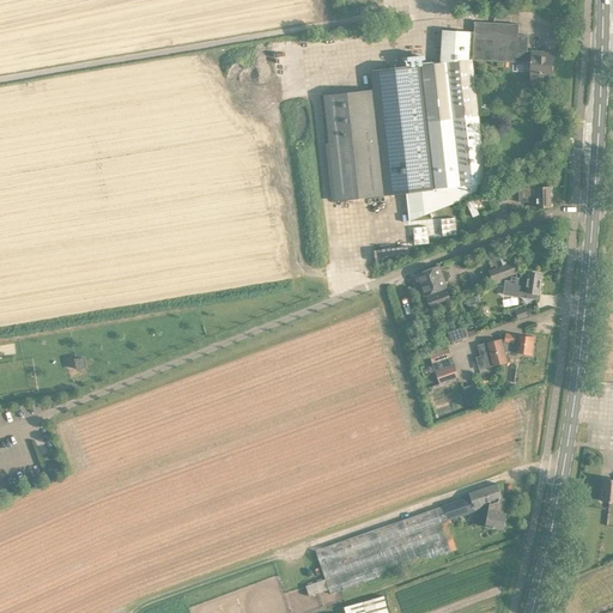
[(439,31),(437,62),(471,59),(529,62),(528,82),(540,83),(541,73),(551,73),(552,54),(544,54),(544,52),(526,50),(527,35),(516,35),(517,24),(473,22),(473,34),(450,31),(439,31)]
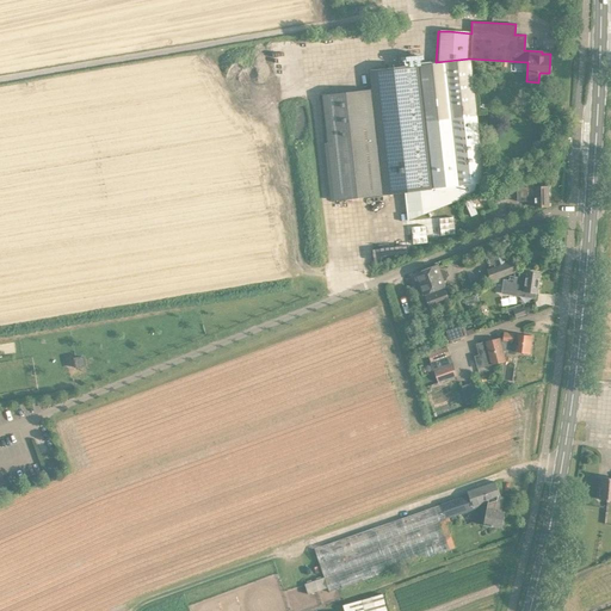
[(418,65),(432,187),(403,191),(406,220),(421,214),(475,192),(474,183),(483,181),(469,59),(436,62),(418,65)]
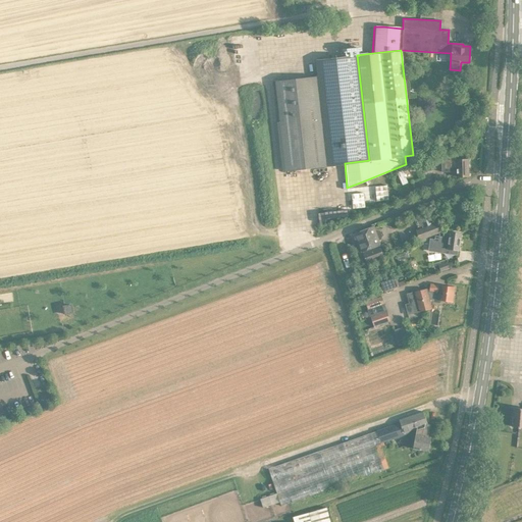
[(316,60),(318,76),(275,82),(285,169),(367,160),(356,56),(316,60)]
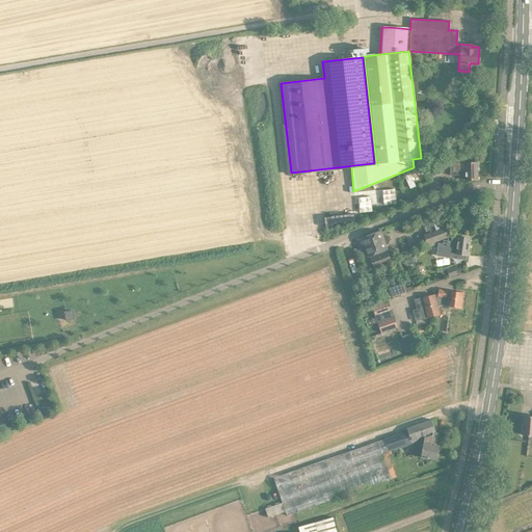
[(449,162),(449,175),(464,174),(464,179),(477,179),(476,161),(464,162),(464,157),(457,158),(457,162),(449,162)]
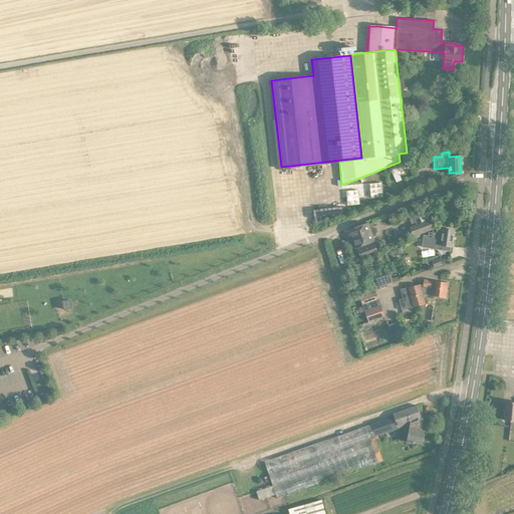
[(411,161),(415,171),(428,166),(424,156),(411,161)]
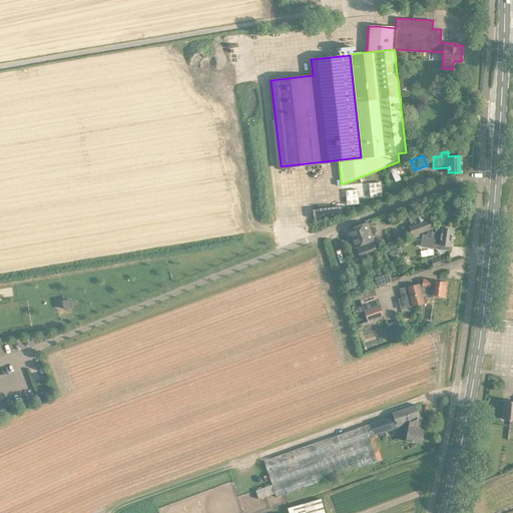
[(408,160),(400,163),(402,168),(410,164),(408,160)]
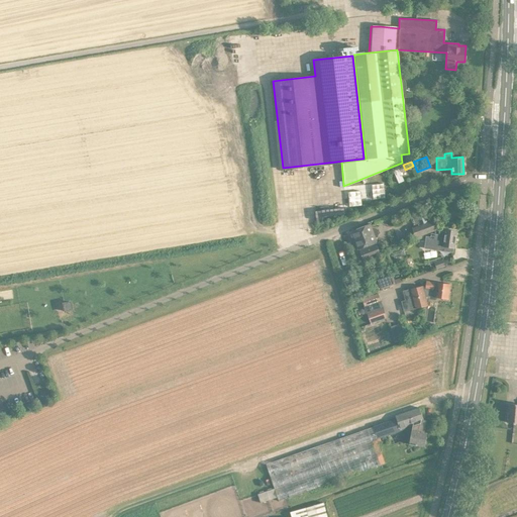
[(418,225),(410,227),(414,237),(438,228),(434,218),(427,221),(423,210),(414,214),(418,225)]
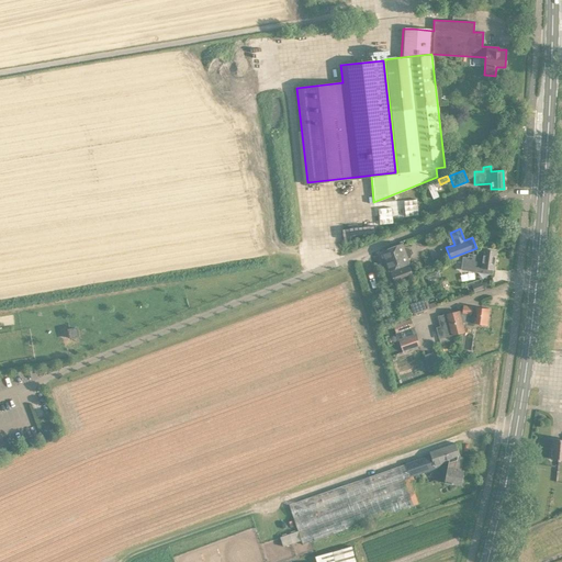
[(382,250),(388,266),(394,282),(413,276),(406,258),(408,257),(409,254),(408,249),(405,248),(403,249),(401,244),(382,250)]
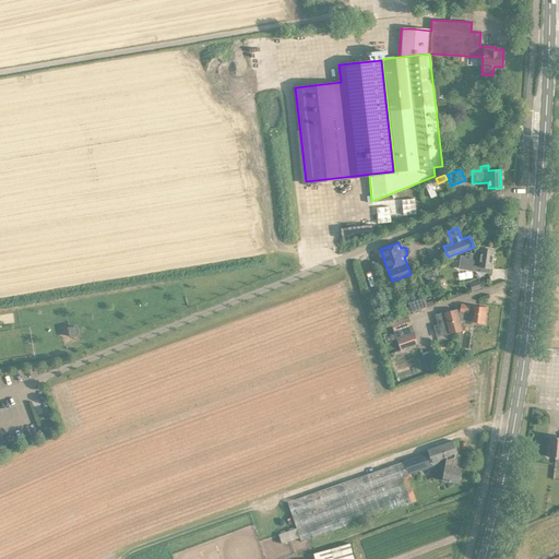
[(460,256),(458,268),(471,270),(472,264),(490,268),(492,250),(487,249),(475,247),(474,253),(466,252),(465,256),(460,256)]
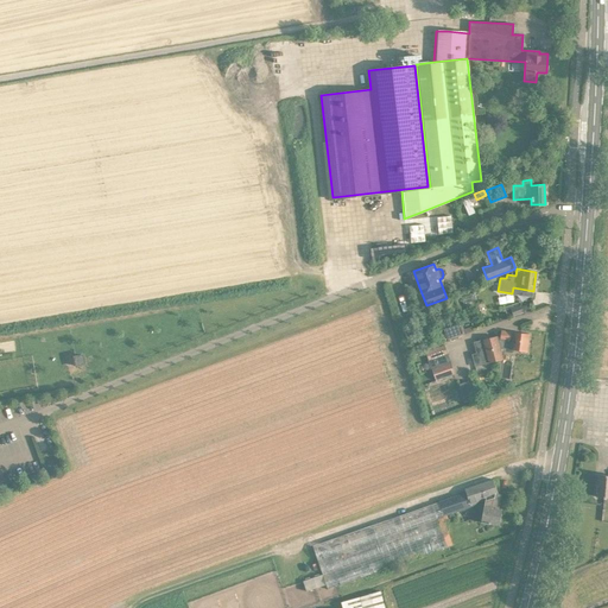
[(519,301),(502,308),(507,318),(517,315),(523,312),(520,304),(519,301)]
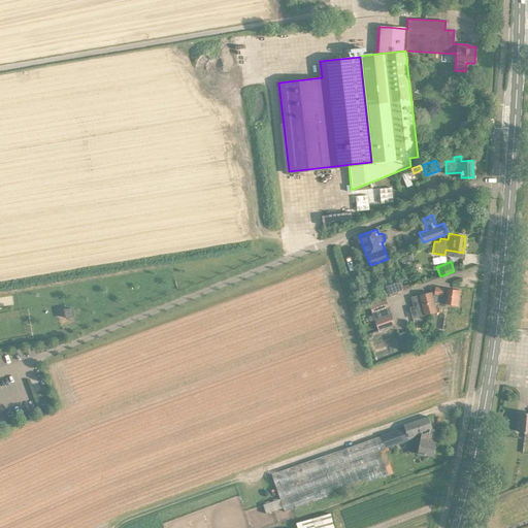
[(404,271),(398,273),(400,281),(406,278),(404,271)]
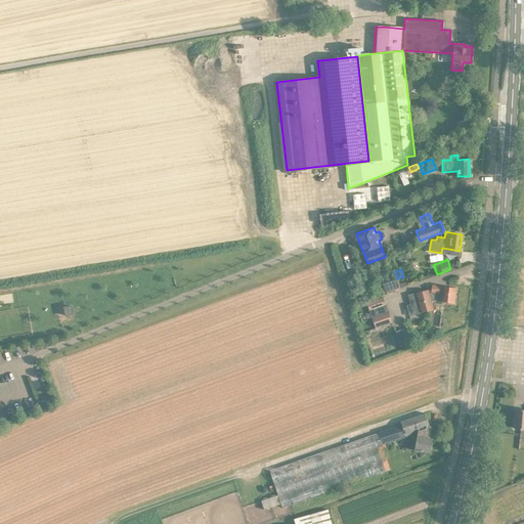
[(381,282),(384,292),(397,287),(394,278),(381,282)]
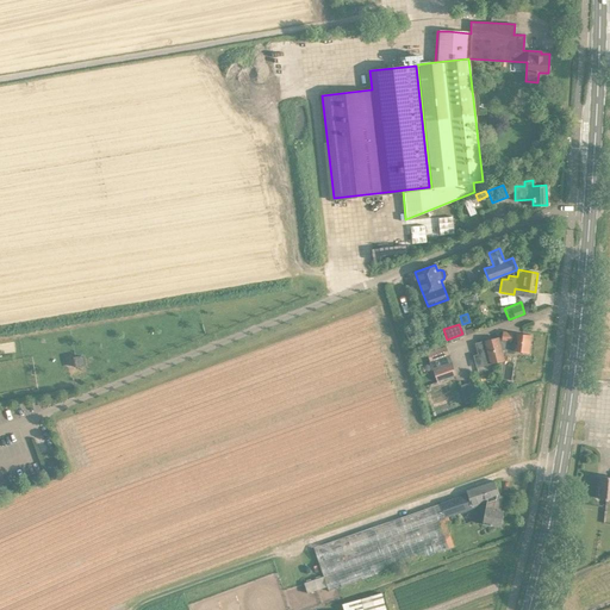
[(473,342),(480,366),(490,363),(496,361),(503,360),(500,352),(512,354),(514,350),(528,353),(530,334),(515,332),(502,331),(500,337),(497,336),(483,341),(473,342)]
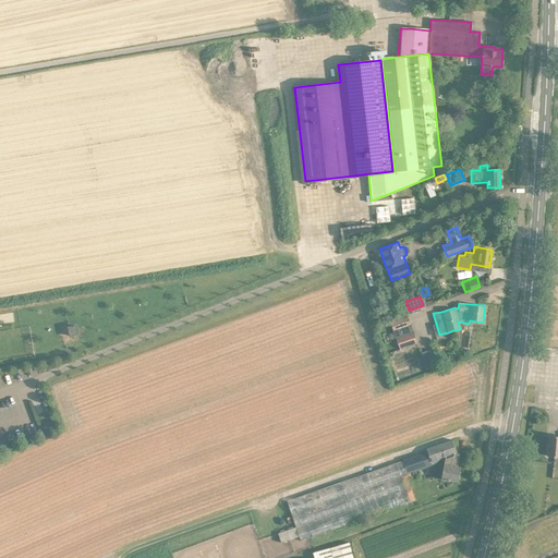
[(405,315),(392,319),(389,320),(391,328),(408,324),(405,315)]
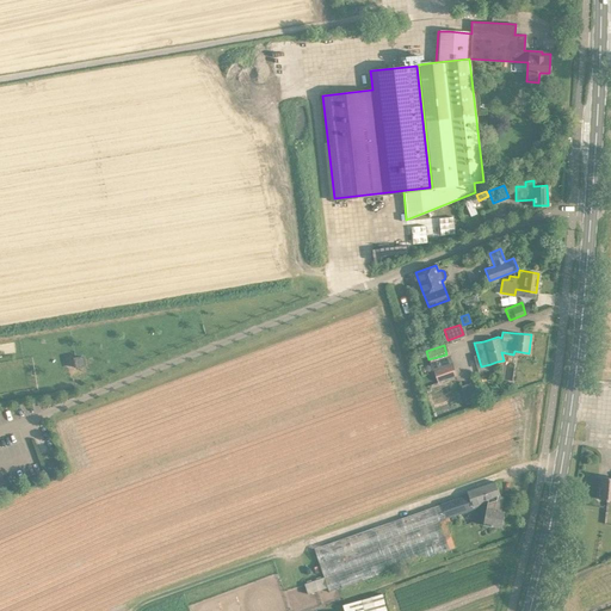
[(431,370),(450,364),(448,355),(427,362),(431,370)]
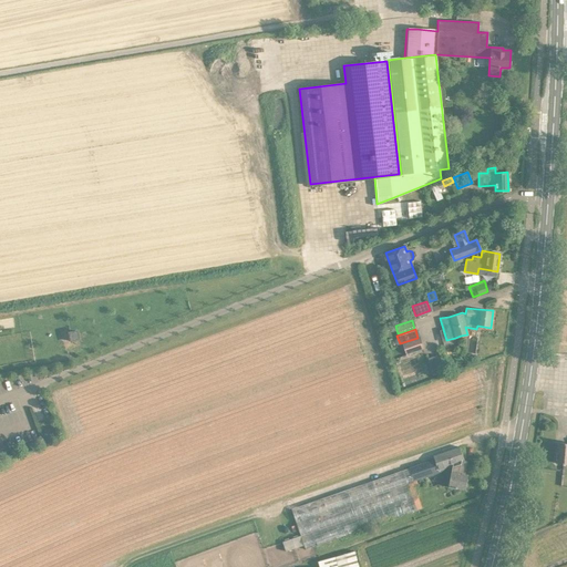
[(419,338),(418,338),(401,343),(404,354),(422,348),(419,338)]
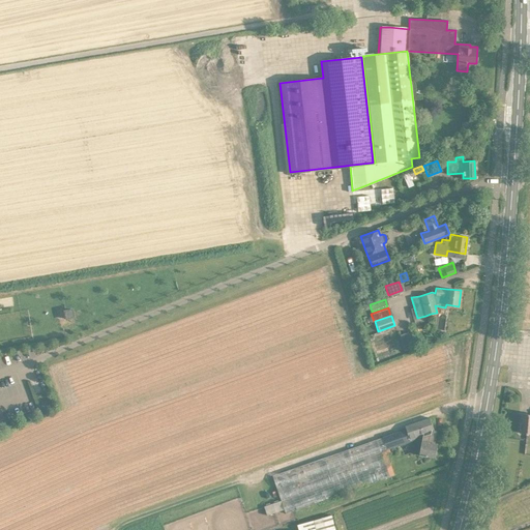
[(410,339),(402,342),(405,350),(412,347),(410,339)]
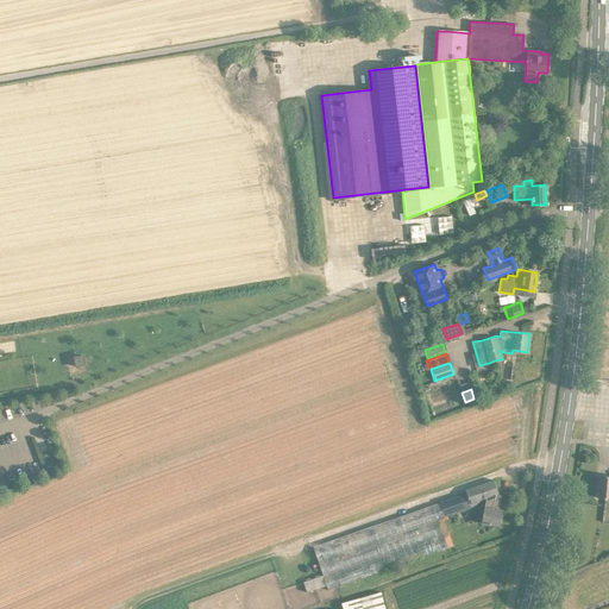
[(608,475),(598,475),(596,497),(608,498),(608,475)]
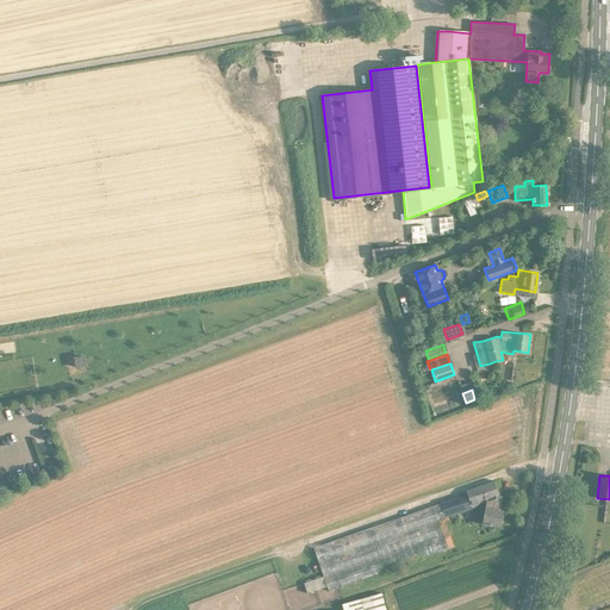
[(441,502),(446,518),(473,510),(472,520),(499,526),(503,510),(493,509),(496,496),(499,496),(493,480),(466,490),(466,492),(441,502)]
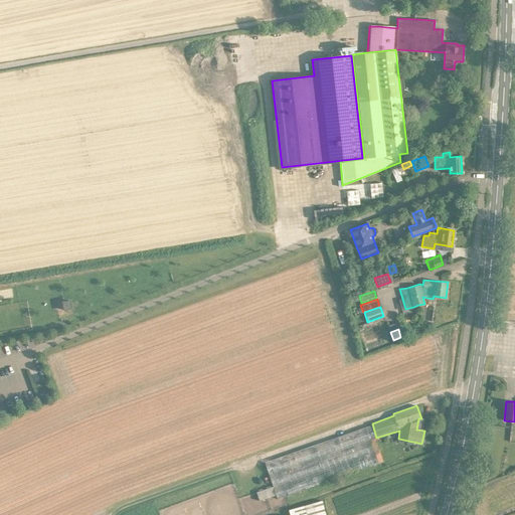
[(265,462),(277,498),(379,463),(371,424),(265,462)]
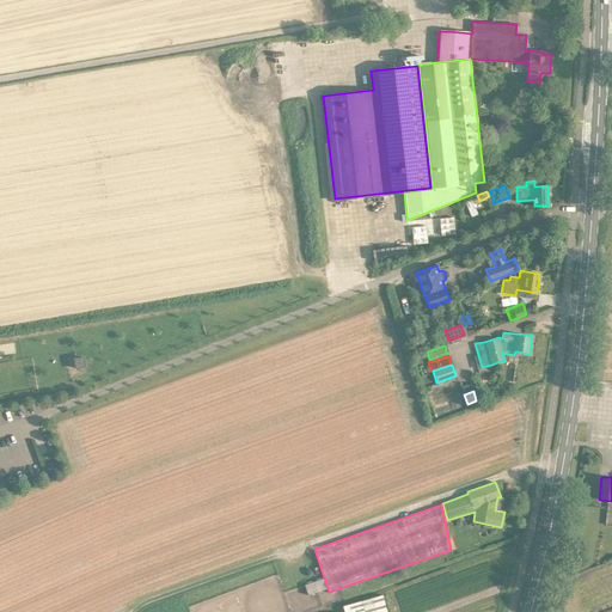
[(385,611),(381,594),(360,600),(342,605),(343,611),(385,611)]
